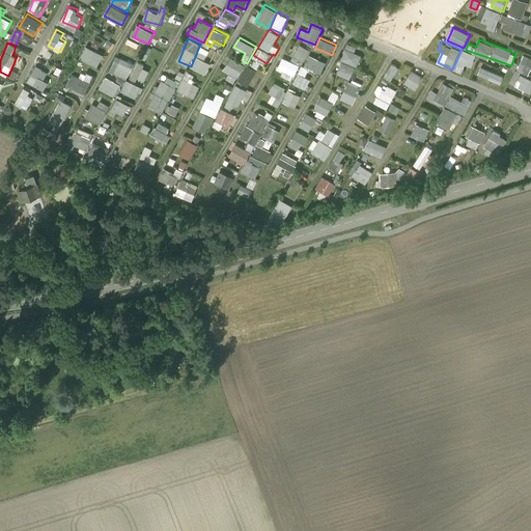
[(300,44),(292,60),(303,65),(310,49),(300,44)]
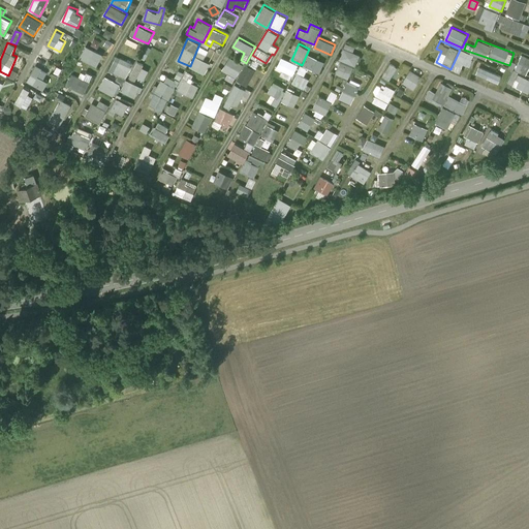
[(354,52),(356,47),(346,43),(340,60),(358,66),(362,55),(354,52)]
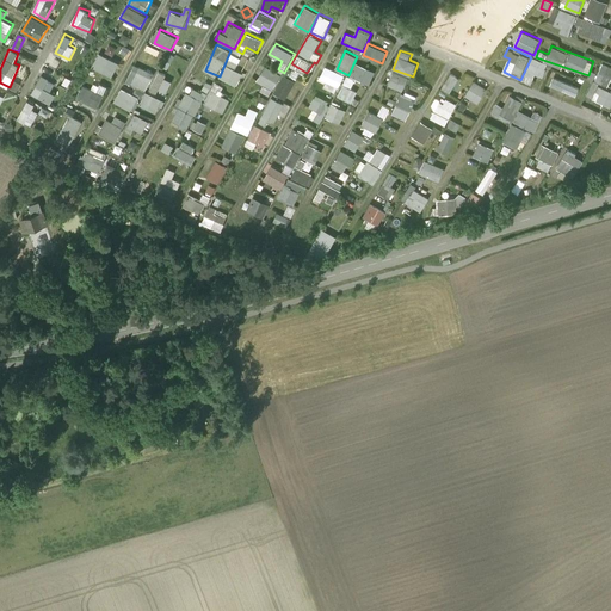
[(93,66),(112,76),(121,63),(100,51),(93,66)]
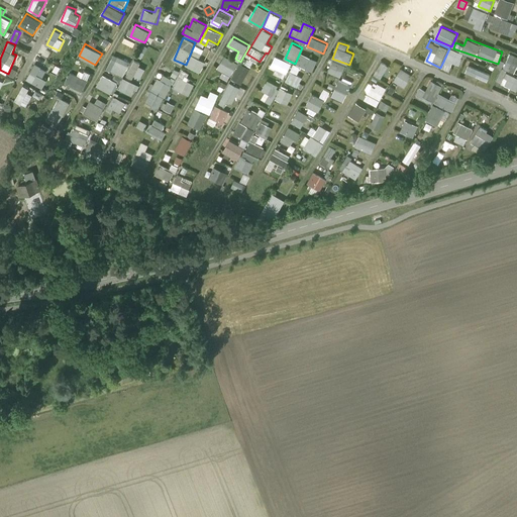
[(143,59),(148,46),(143,45),(139,57),(143,59)]
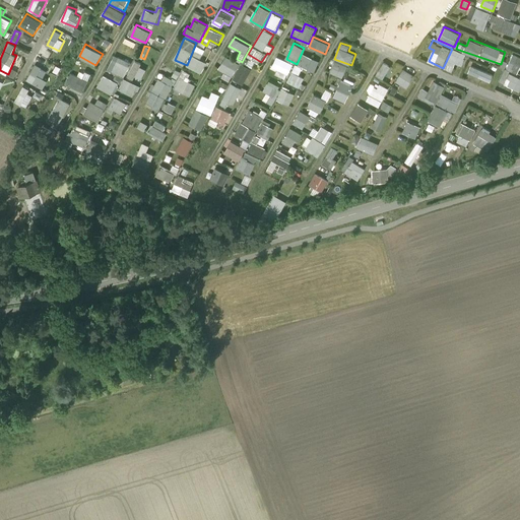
[(453,48),(445,68),(453,71),(456,62),(462,65),(467,54),(453,48)]
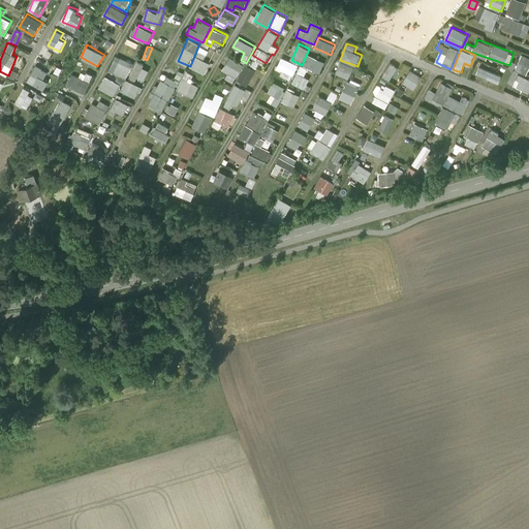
[(304,65),(320,73),(325,63),(310,54),(304,65)]
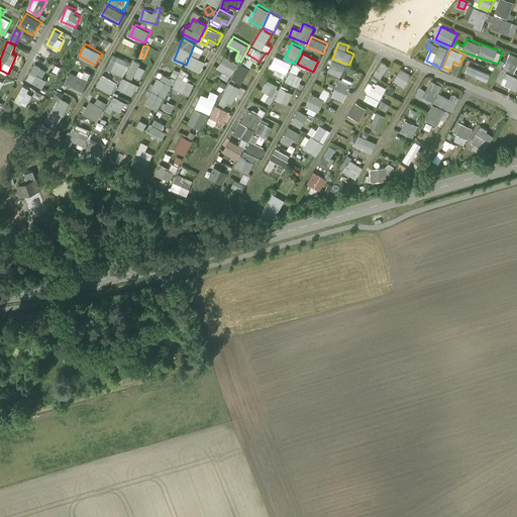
[(516,55),(511,53),(505,69),(515,73),(516,68),(516,55)]
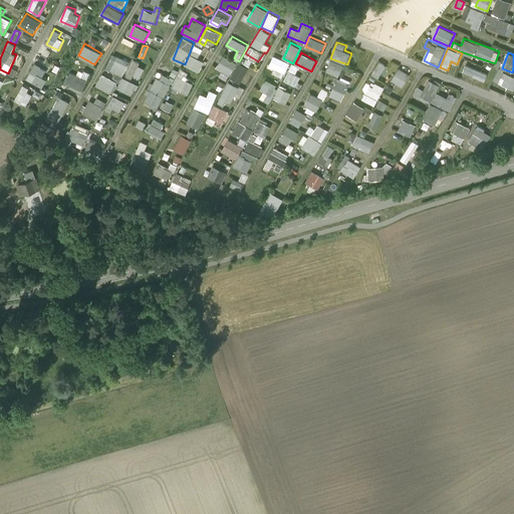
[(107,68),(124,75),(131,60),(113,53),(107,68)]
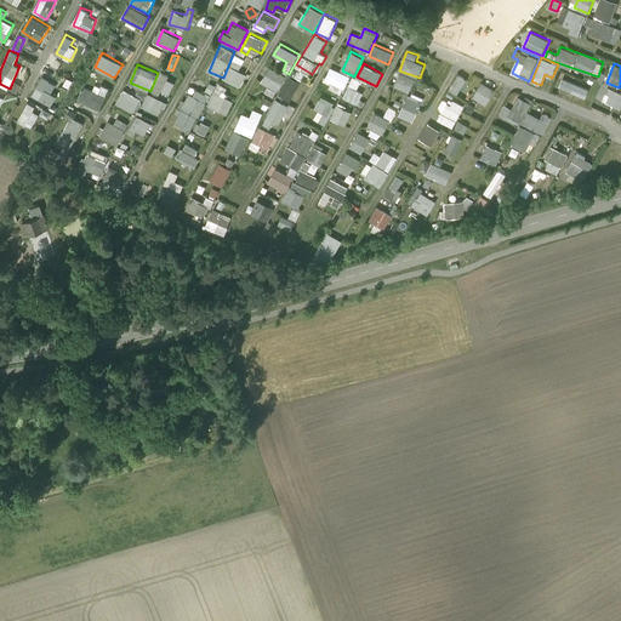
[(231,64),(223,78),(240,87),(249,75),(231,64)]
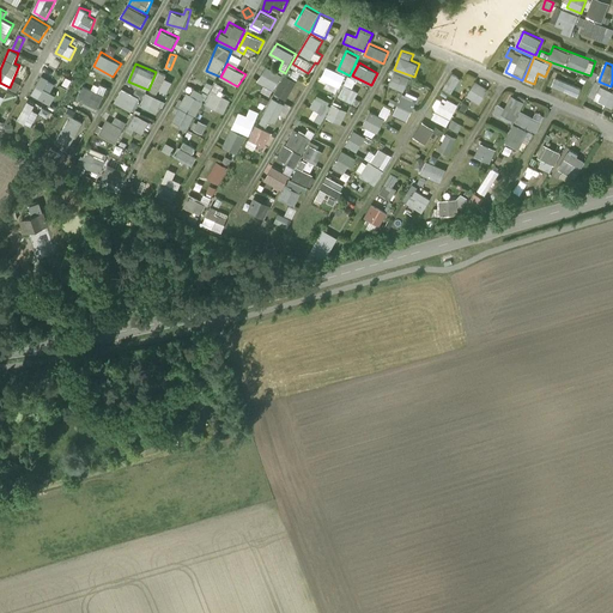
[(268,66),(259,80),(274,91),(284,77),(268,66)]
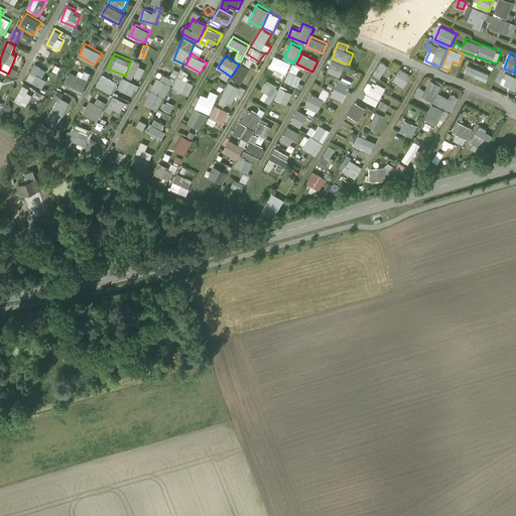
[(275,56),(270,66),(286,73),(290,63),(275,56)]
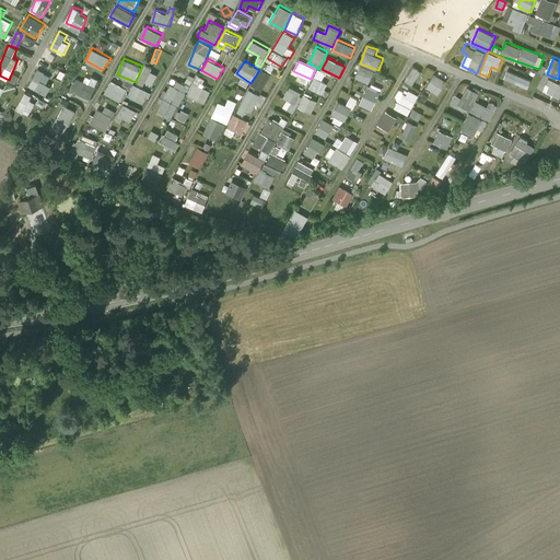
[(147,65),(138,82),(144,85),(153,69),(147,65)]
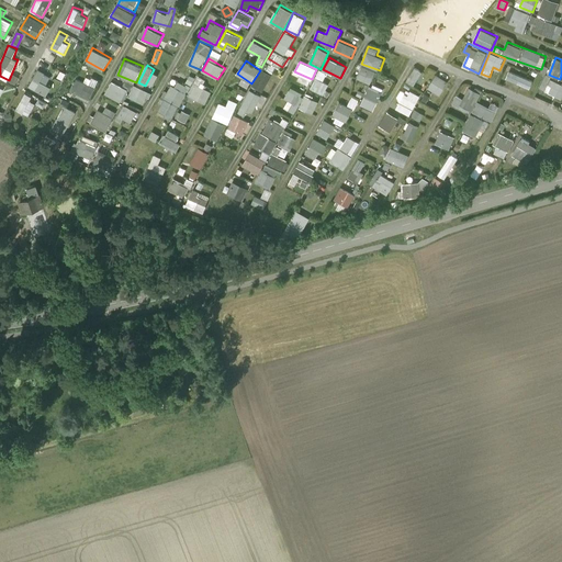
[(363,65),(358,78),(372,85),(378,71),(363,65)]
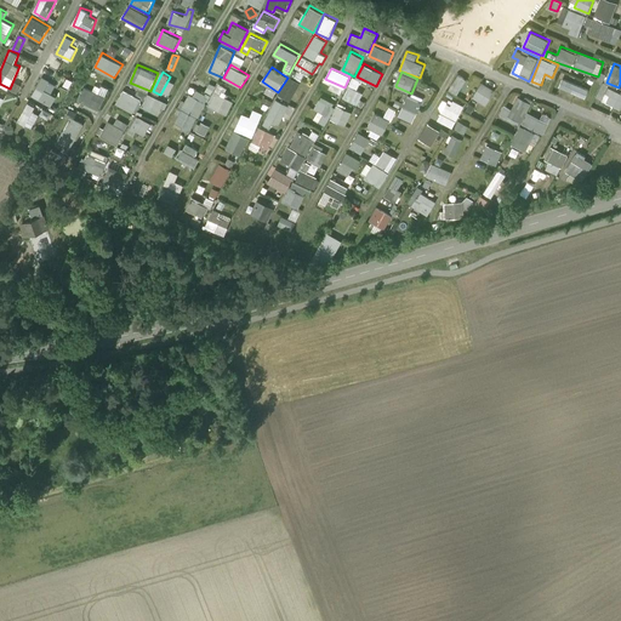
[(460,74),(450,89),(459,93),(468,79),(460,74)]
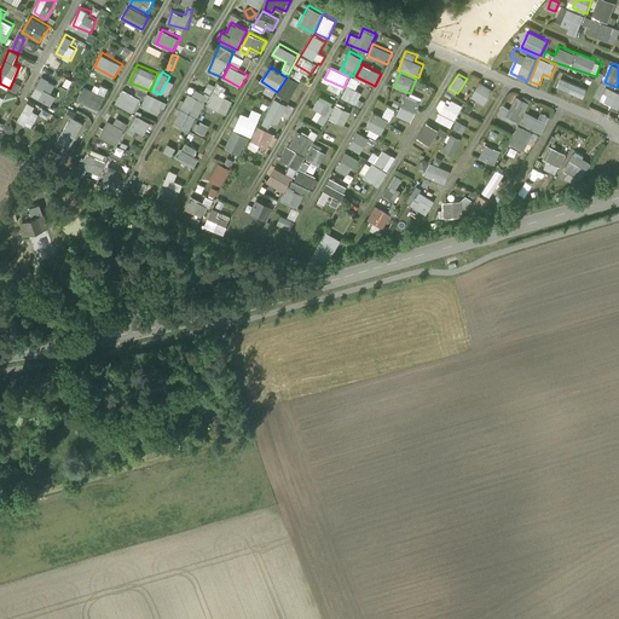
[(33,94),(51,105),(57,96),(52,92),(57,84),(44,75),(33,94)]
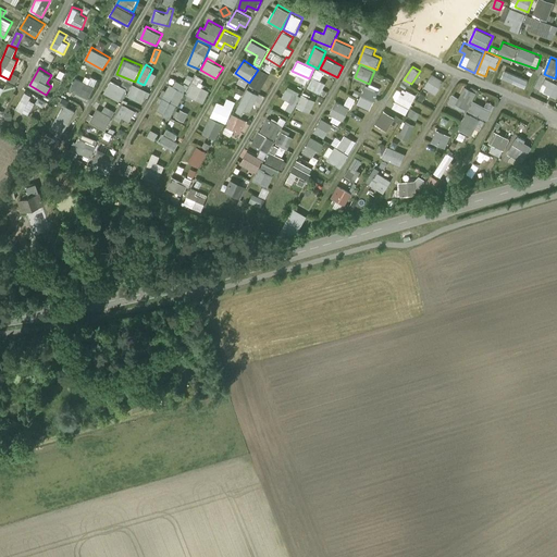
[(250,85),(261,90),(271,74),(259,67),(250,85)]
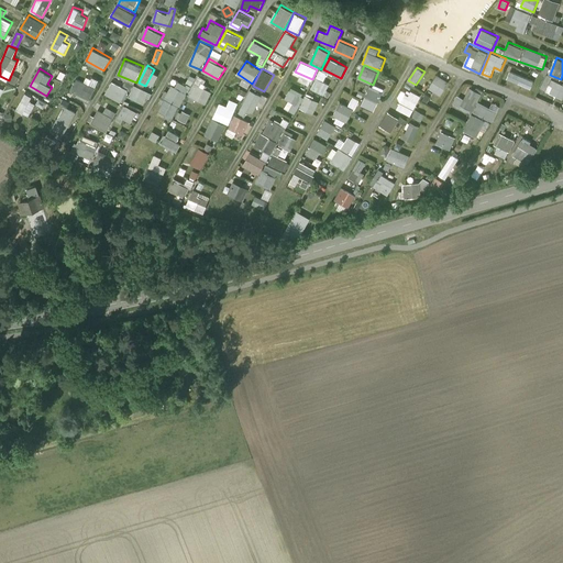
[(12,73),(9,80),(17,84),(20,76),(12,73)]
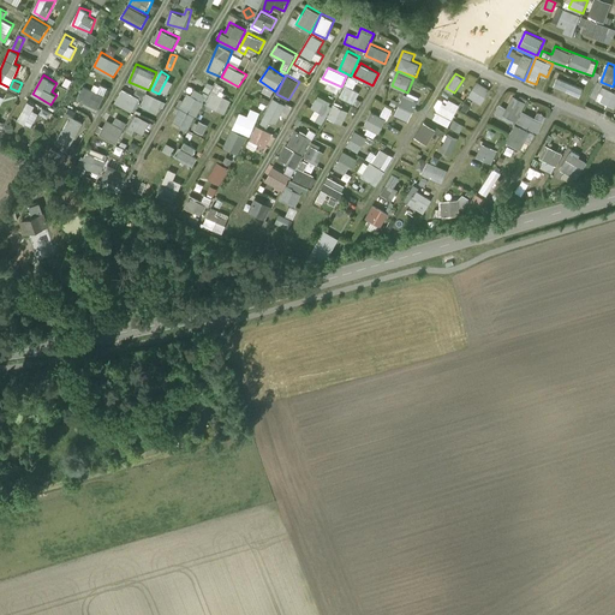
[(469,96),(482,105),(491,89),(478,81),(469,96)]
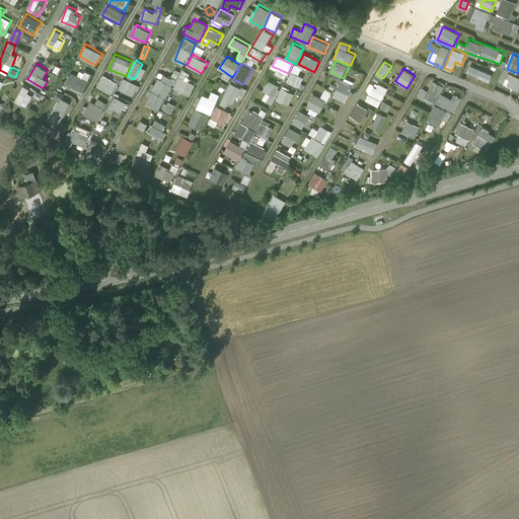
[(182,70),(173,88),(191,96),(197,83),(188,78),(190,73),(182,70)]
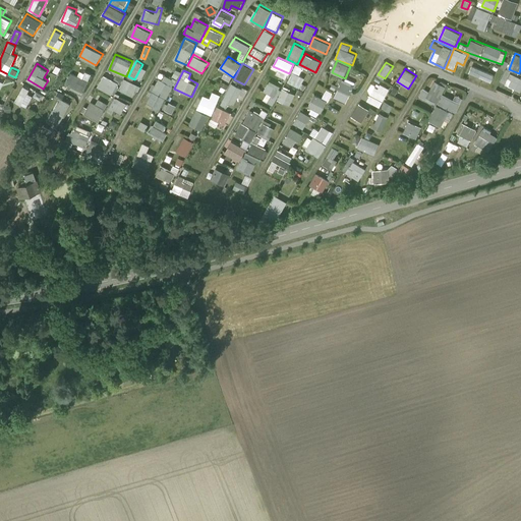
[(66,83),(84,92),(93,74),(87,71),(83,76),(71,71),(66,83)]
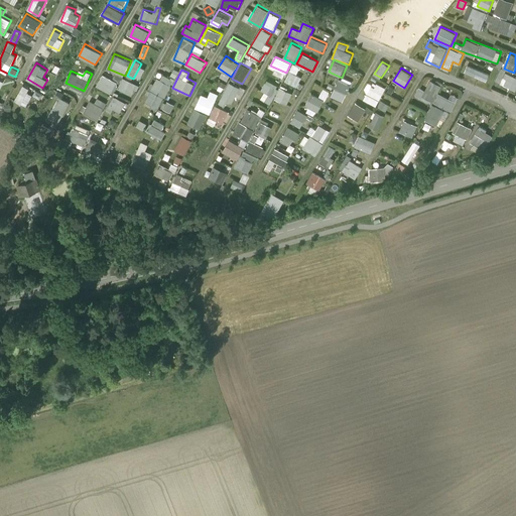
[(291,71),(285,81),(296,88),(302,78),(291,71)]
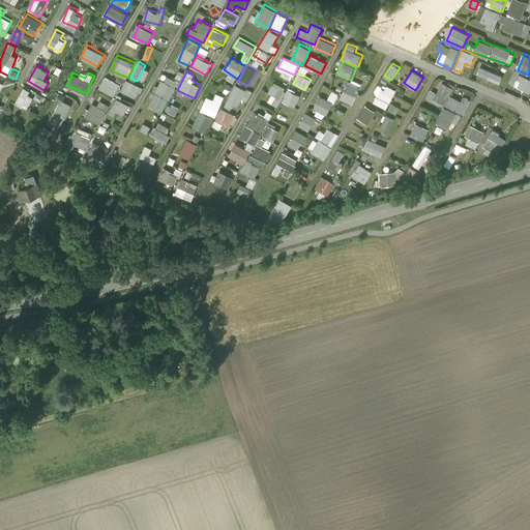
[(514,87),(529,92),(529,78),(520,75),(514,87)]
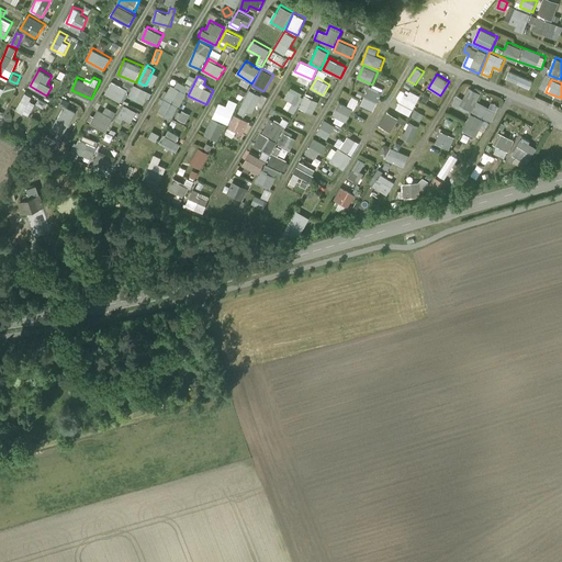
[(112,80),(105,94),(123,102),(130,88),(112,80)]
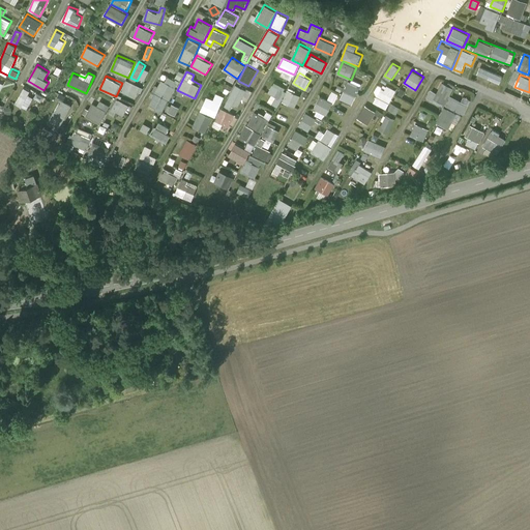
[(166,82),(163,80),(149,105),(164,112),(179,81),(169,76),(166,82)]
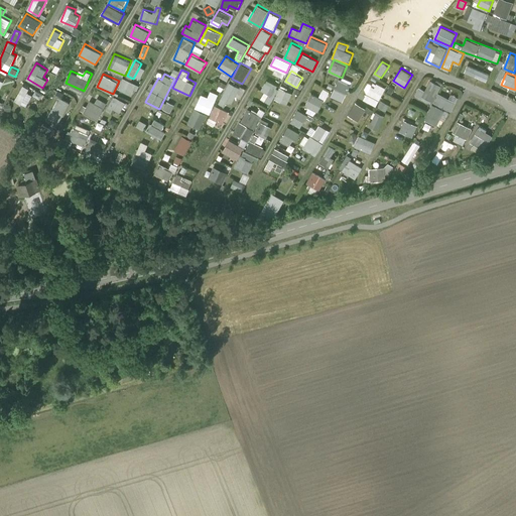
[(340,77),(332,97),(345,102),(353,82),(340,77)]
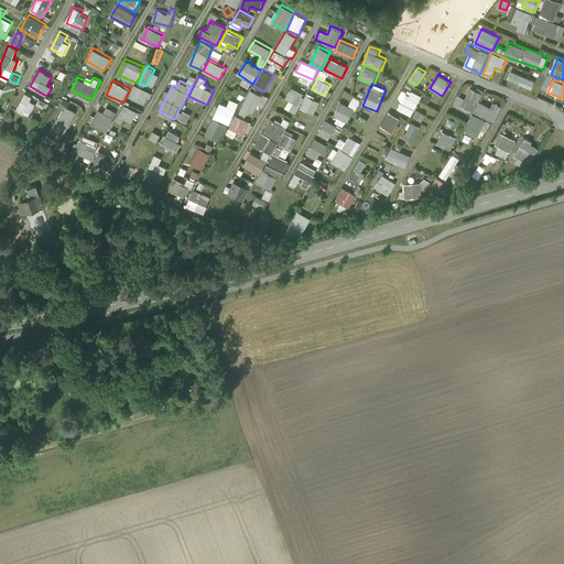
[(136,85),(130,95),(145,102),(151,93),(136,85)]
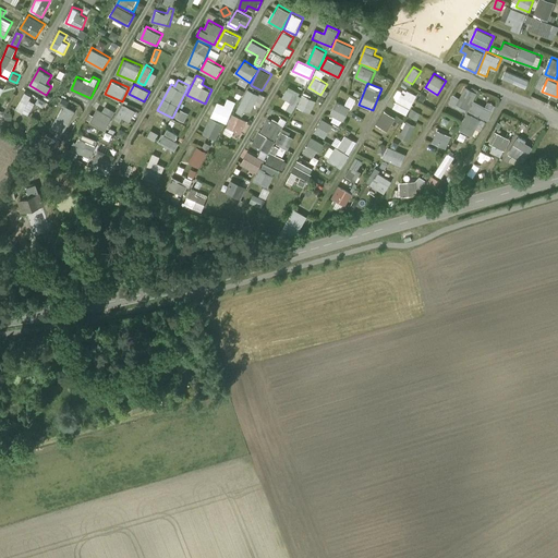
[(283,98),(287,99),(282,109),(293,113),(302,92),(289,86),(283,98)]
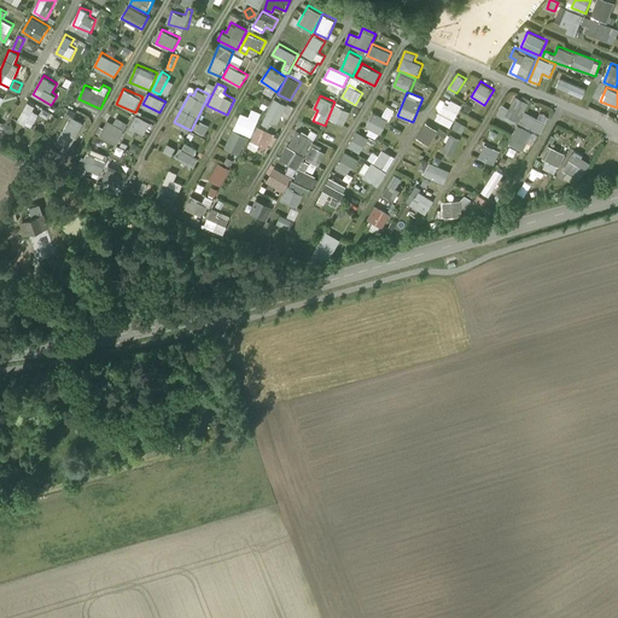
[(509,144),(531,153),(548,116),(541,112),(540,117),(526,111),(530,101),(517,95),(511,108),(503,105),(499,115),(519,123),(509,144)]
